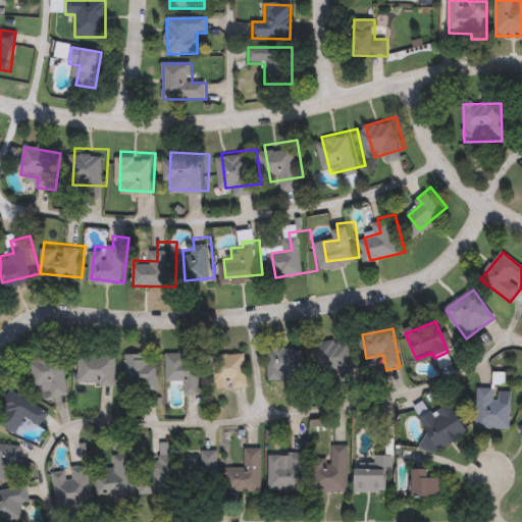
[(351,344),(351,372),(319,372),(319,344),(351,344)]
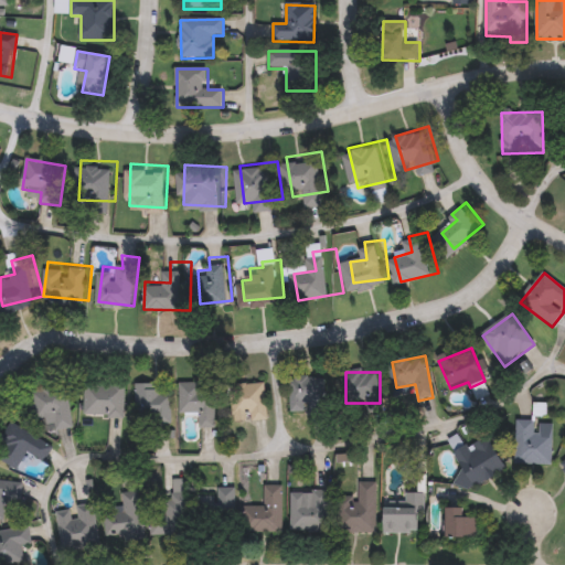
[(328,379),(328,418),(311,418),(311,414),(291,414),(291,379),(328,379)]
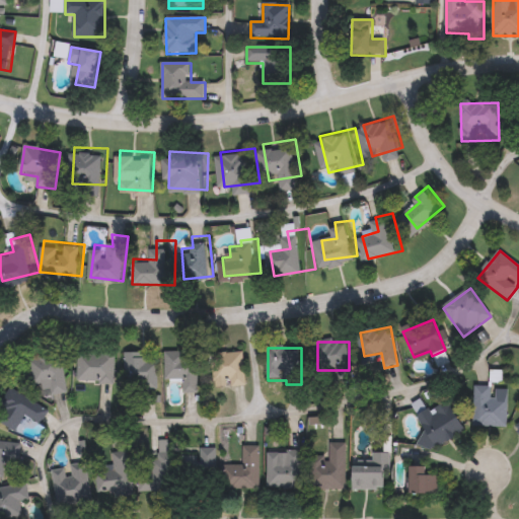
[(165,380),(165,352),(187,352),(187,360),(199,360),(199,393),(184,393),(184,380),(165,380)]
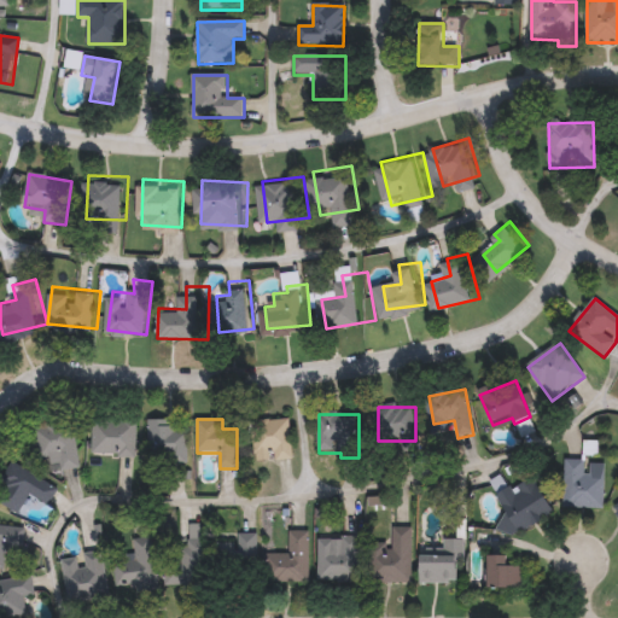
[(255,462),(254,421),(291,420),(293,461),(255,462)]
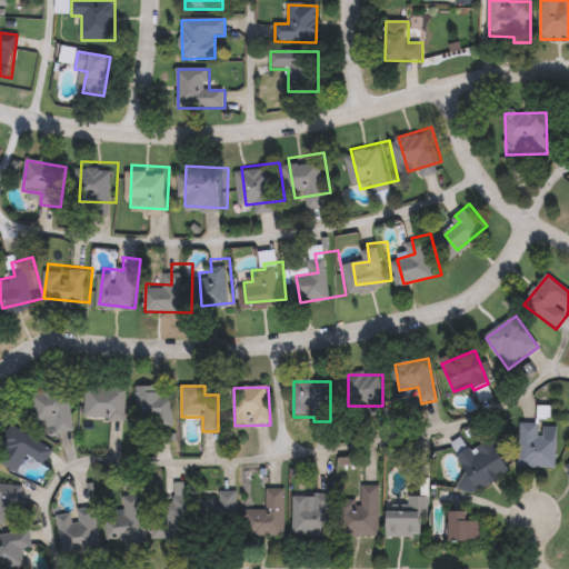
[(57,435),(56,426),(40,429),(33,395),(67,388),(75,431),(57,435)]
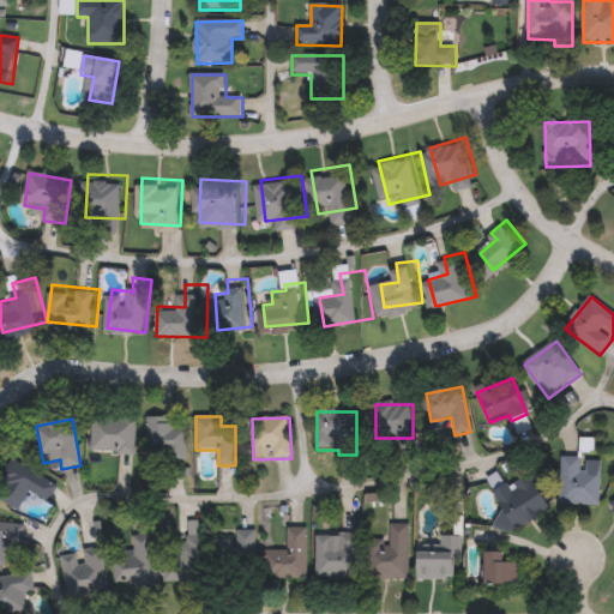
[(137,455),(94,455),(94,419),(137,419),(137,455)]
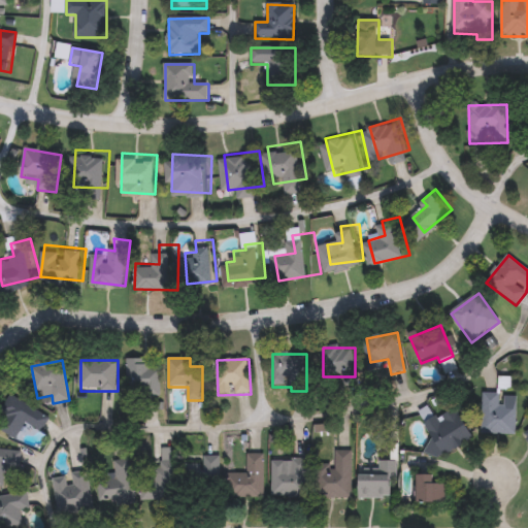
[(127,360),(150,360),(150,370),(161,370),(161,395),(127,395),(127,360)]
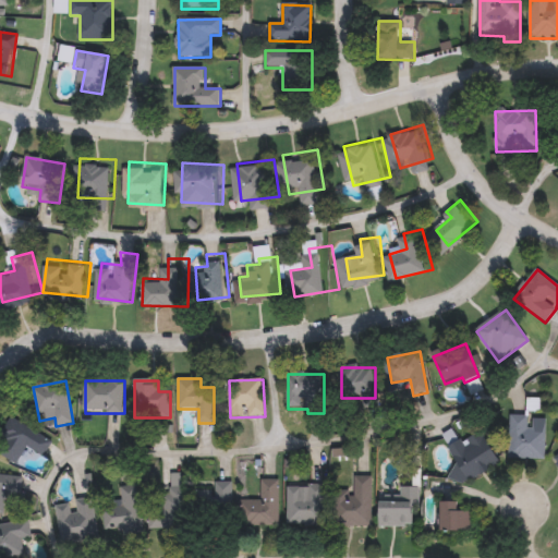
[(546,460),(510,460),(510,417),(546,417),(546,460)]
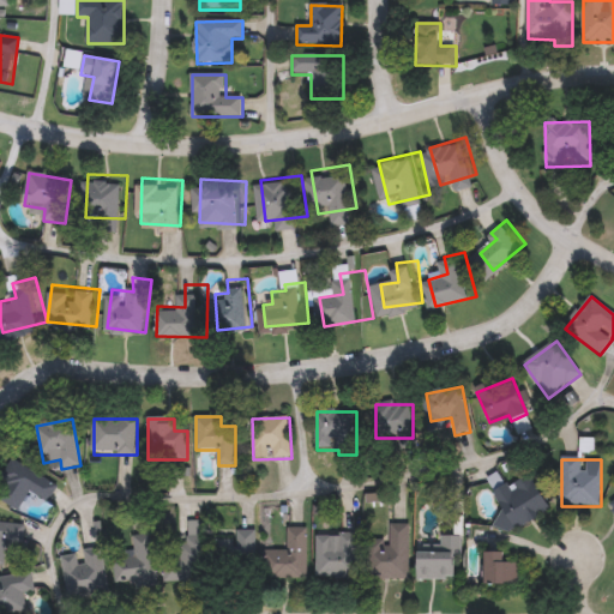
[(0,499),(0,485),(13,462),(59,486),(49,503),(30,493),(20,511),(0,499)]
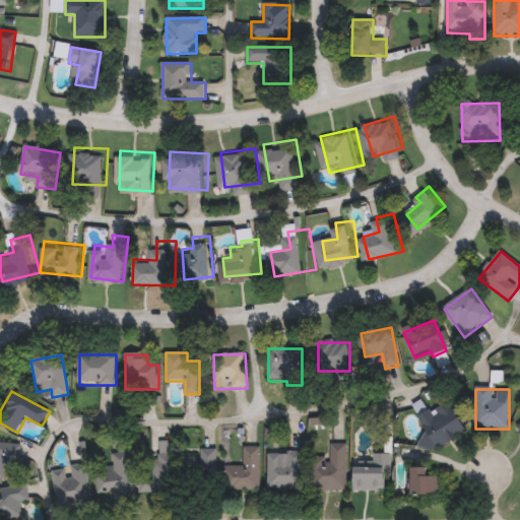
[(466,434),(428,455),(420,442),(429,438),(418,418),(449,402),(466,434)]
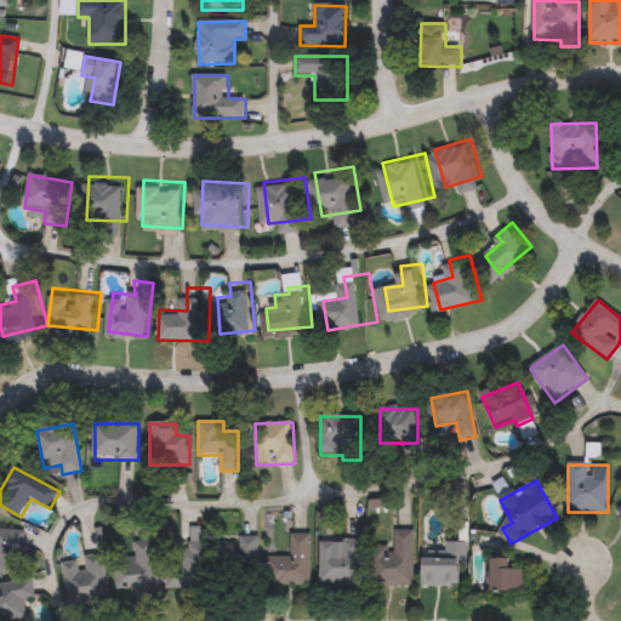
[(273,552),(274,581),(320,580),(319,524),(298,525),(300,551),(273,552)]
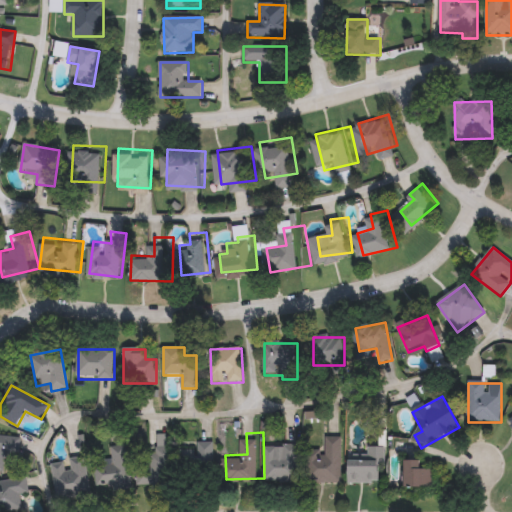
[(313,444),(313,479),(345,479),(345,432),(333,432),(333,453),(326,453),(326,444),(313,444)]
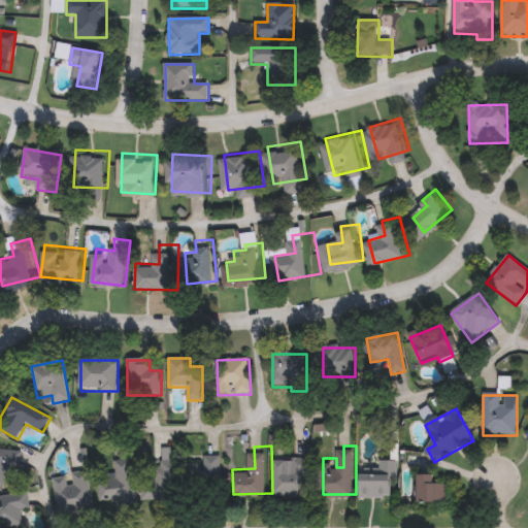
[(142,501),(142,483),(153,483),(153,470),(163,470),(162,449),(176,449),(178,500),(142,501)]
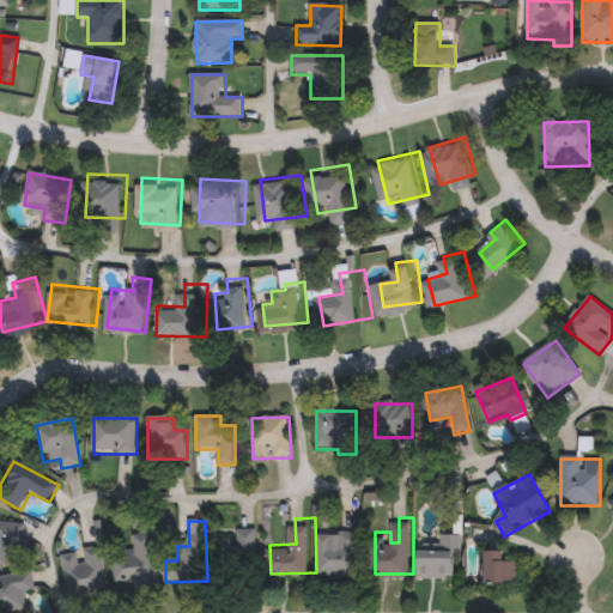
[(6,565),(0,564),(0,522),(25,525),(24,544),(7,542),(6,565)]
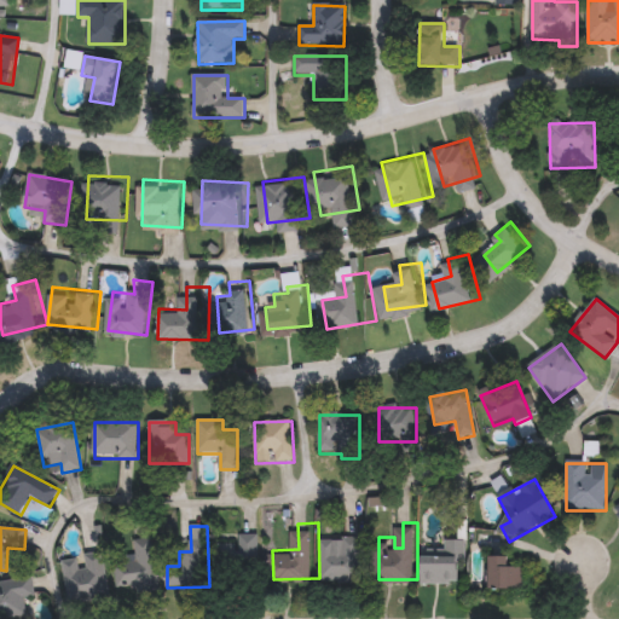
[(324,531),(323,577),(368,579),(369,527),(350,527),(350,549),(341,549),(341,531),(324,531)]
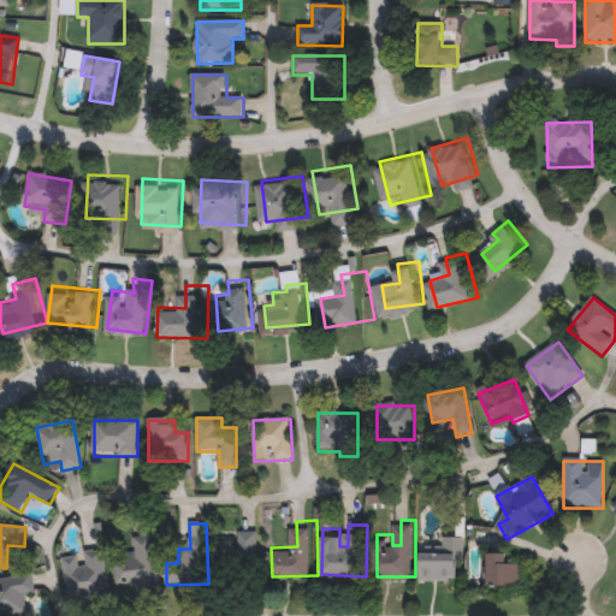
[(220,579),(220,533),(258,533),(258,579),(220,579)]
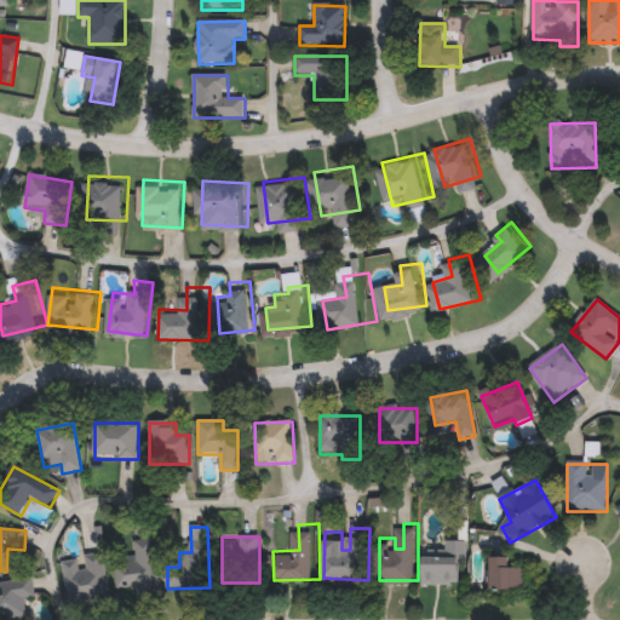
[(154,539),(159,591),(119,595),(116,567),(126,566),(125,560),(137,558),(135,540),(154,539)]
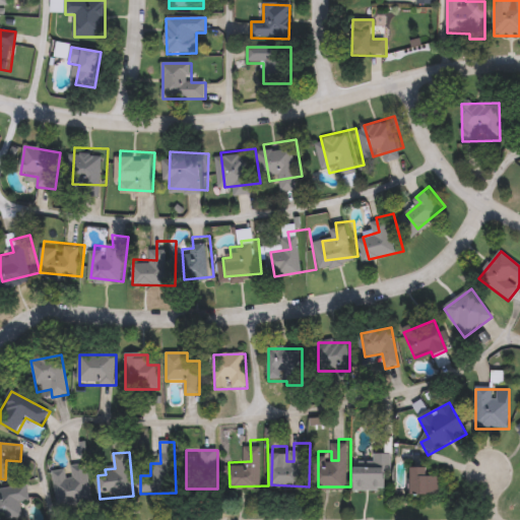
[(354,492),(354,466),(373,466),(373,456),(389,456),(389,492),(354,492)]
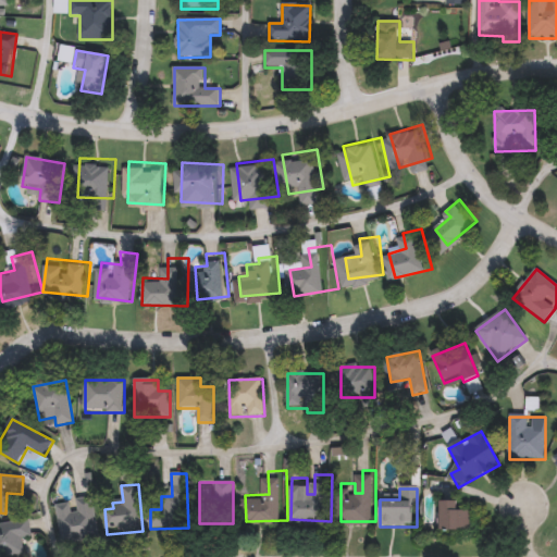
[(76,504),(88,500),(98,536),(69,544),(60,516),(78,511),(76,504)]
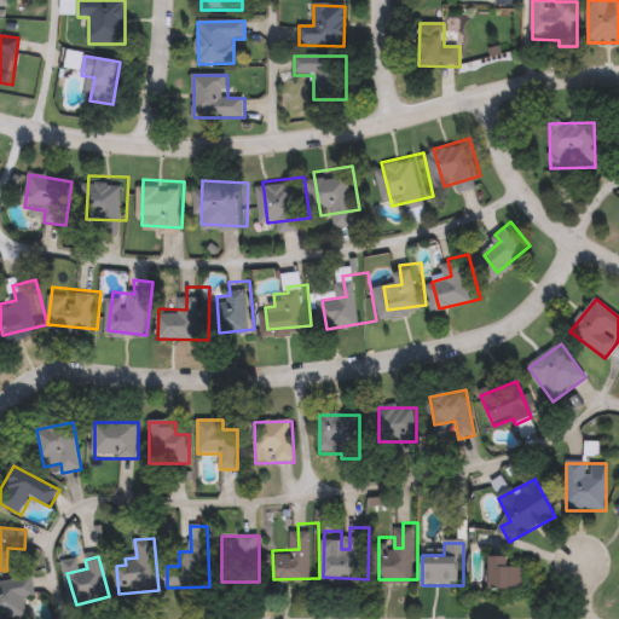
[(490,591),(490,557),(510,557),(510,567),(525,567),(525,591),(490,591)]
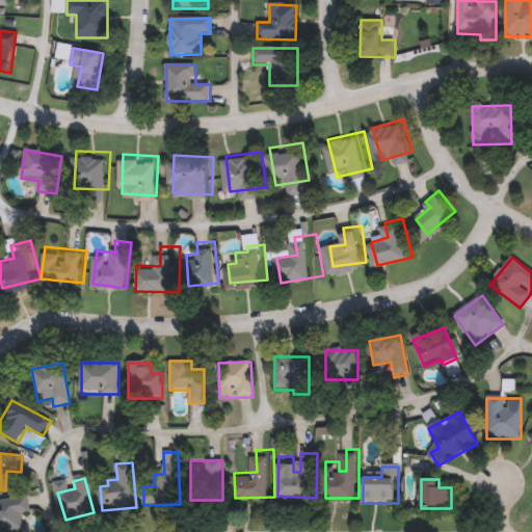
[(0,531),(0,500),(25,496),(29,512),(20,514),(22,527),(0,531)]
